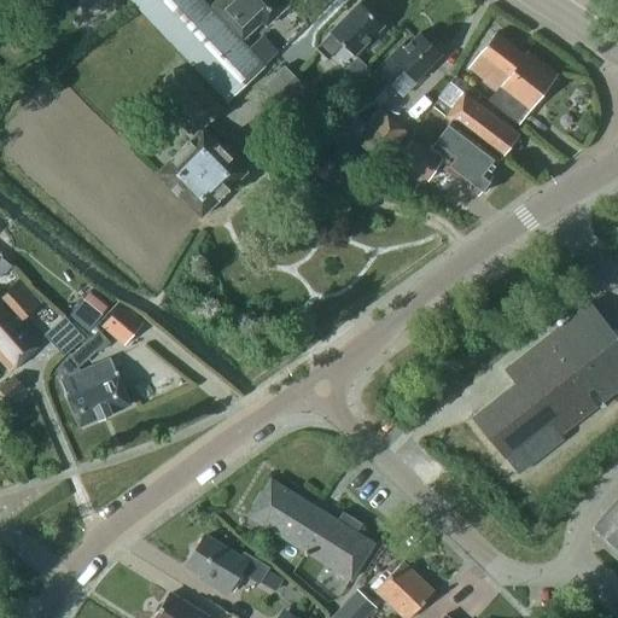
[(129,0),(203,79),(225,101),(264,65),(240,41),(261,22),(266,27),(287,6),(281,0),(216,0),(209,7),(202,0),(129,0)]
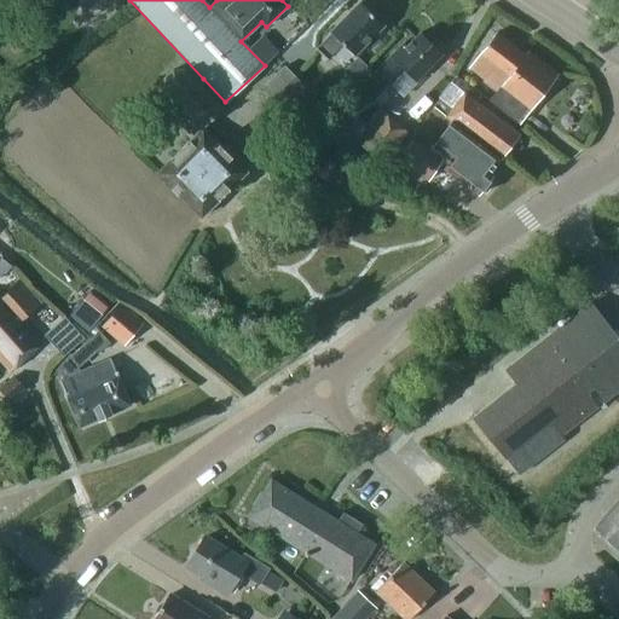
[(331,34),(317,50),(328,61),(342,45),(354,56),(383,25),(381,23),(382,21),(376,16),(374,17),(359,3),(330,33),(331,34)]
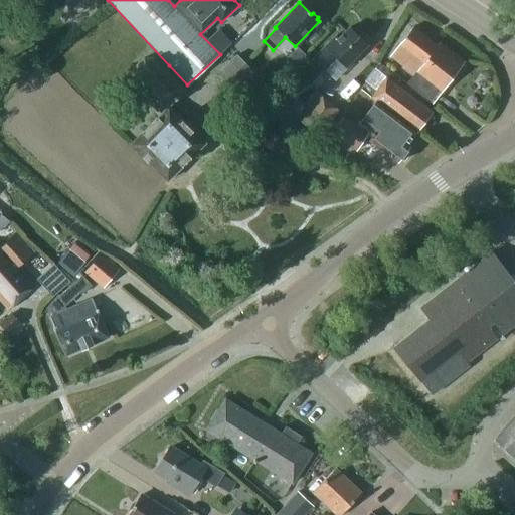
[(389,55),(402,65),(413,74),(407,82),(432,103),(464,62),(435,39),(432,42),(412,26),(389,55)]
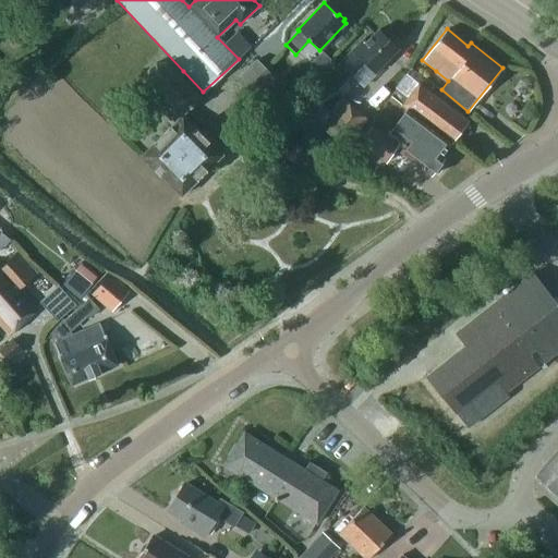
[(378,29),(367,41),(363,37),(337,64),(351,79),(364,64),(374,74),(399,49),(378,29)]
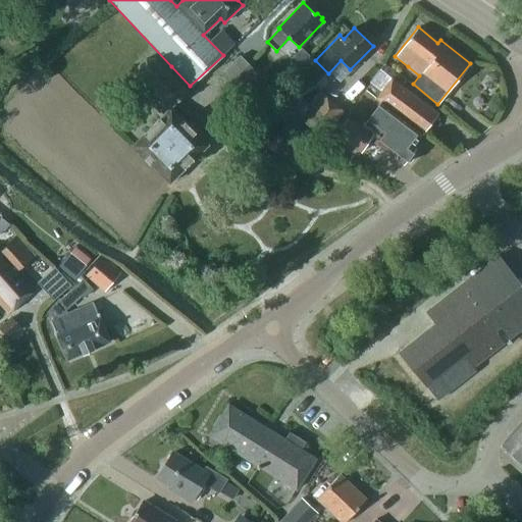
[(222,73),(230,82),(249,64),(240,56),(222,73)]
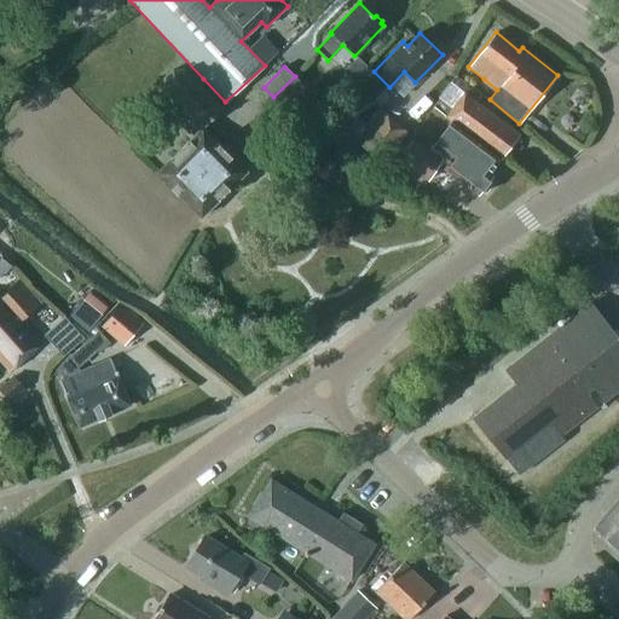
[(184,70),(173,70),(163,79),(163,90),(181,108),(169,120),(190,140),(177,154),(157,173),(201,217),(247,172),(203,128),(223,109),(184,70)]
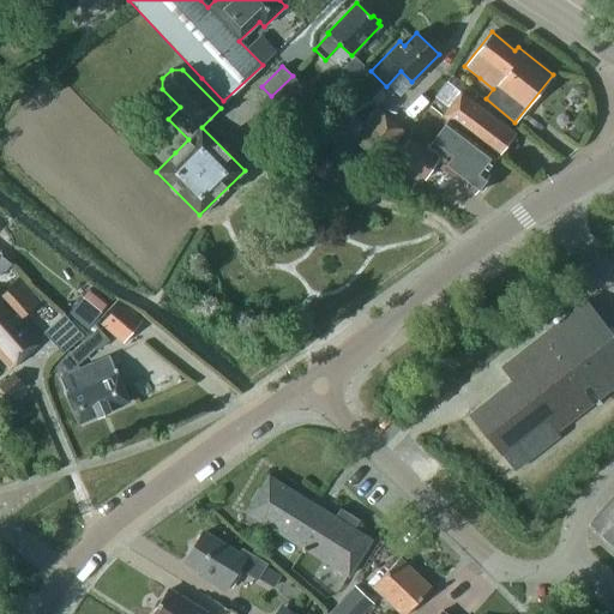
[(271,96),(282,107),(292,97),(302,86),(293,76),(271,96)]
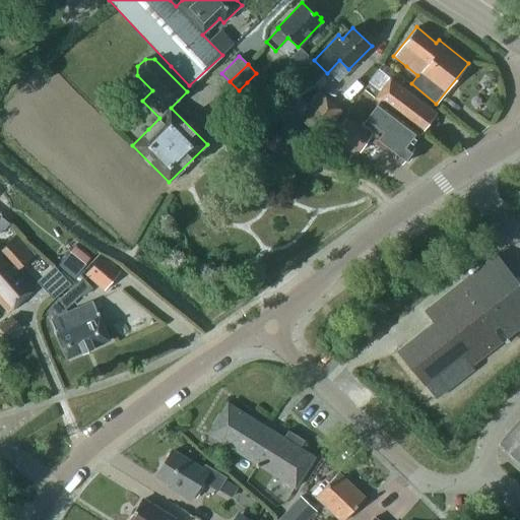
[(258,81),(261,78),(256,73),(247,82),(253,87),(258,81)]
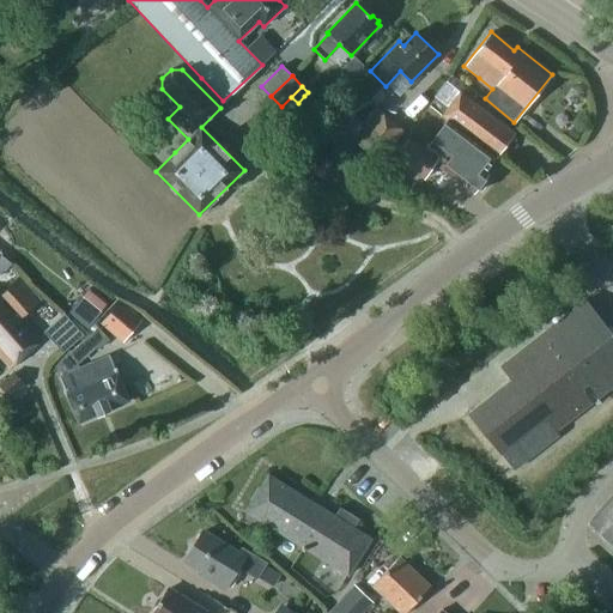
[(448,120),(496,157),(514,134),(460,92),(449,107),(436,97),(430,105),(448,120)]
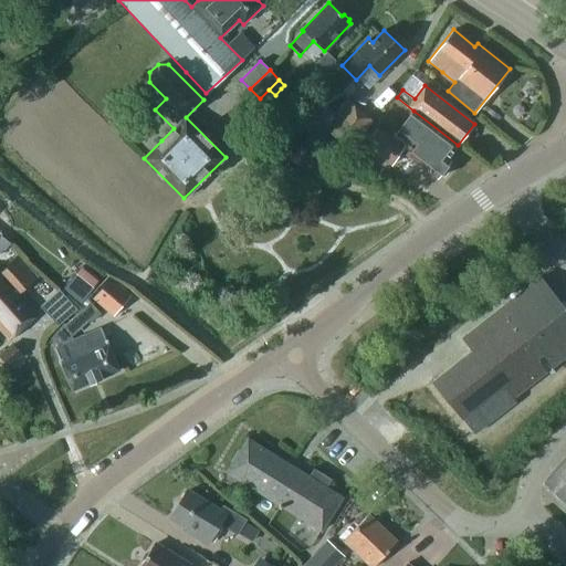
[(326,130),(345,146),(355,133),(359,136),(371,122),(345,100),(335,112),(338,115),(326,130)]
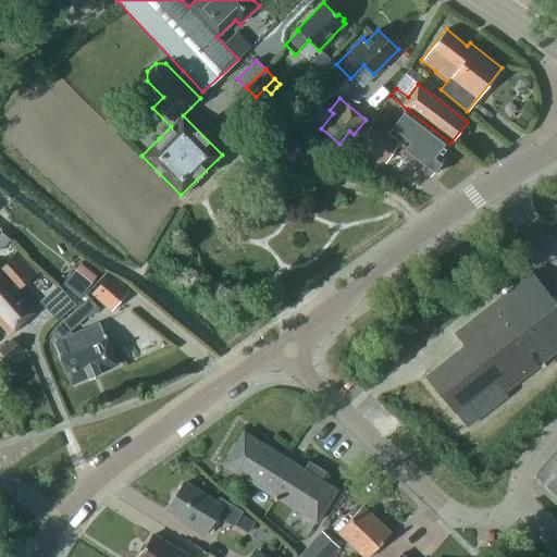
[(450,143),(407,109),(390,132),(404,143),(397,150),(430,175),(431,173),(437,173),(443,165),(442,165),(441,160),(443,158),(441,157),(450,143)]
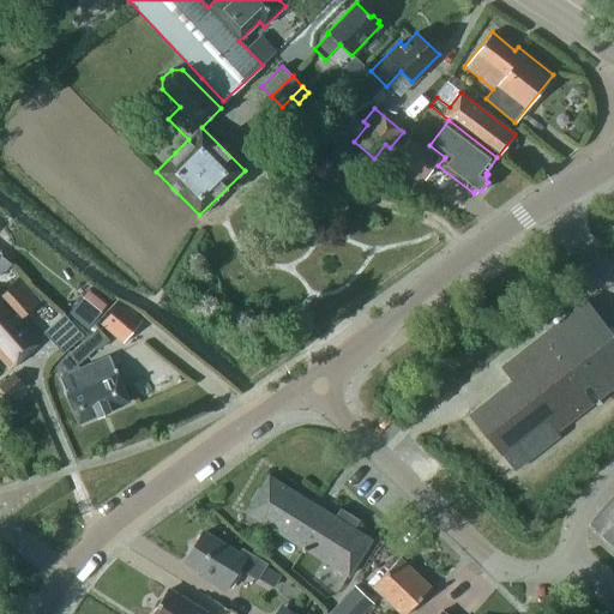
[(395,160),(425,179),(438,158),(409,139),(395,160)]
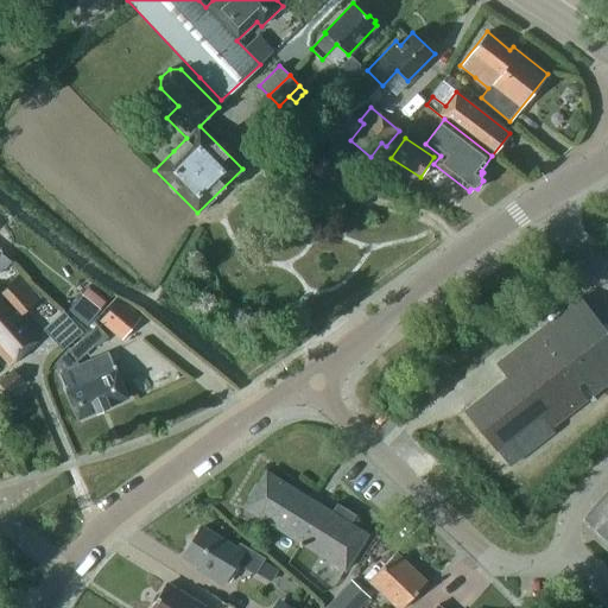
[(0,270),(5,268),(11,261),(0,252),(0,270)]
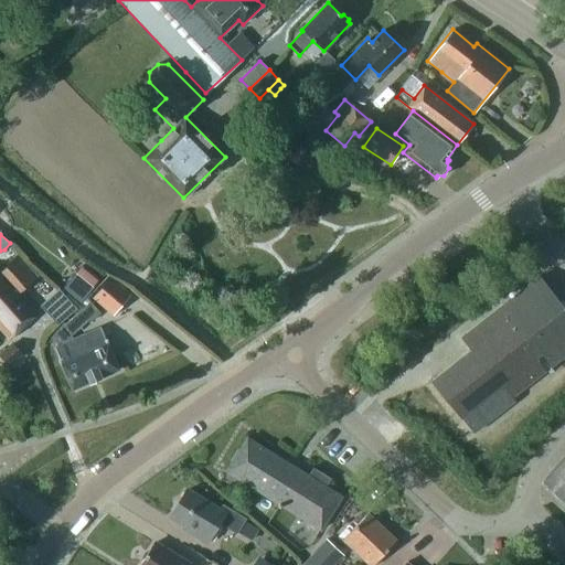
[(0,329),(9,340),(39,312),(21,292),(36,277),(17,256),(0,272),(11,283),(6,287),(0,280),(0,329)]
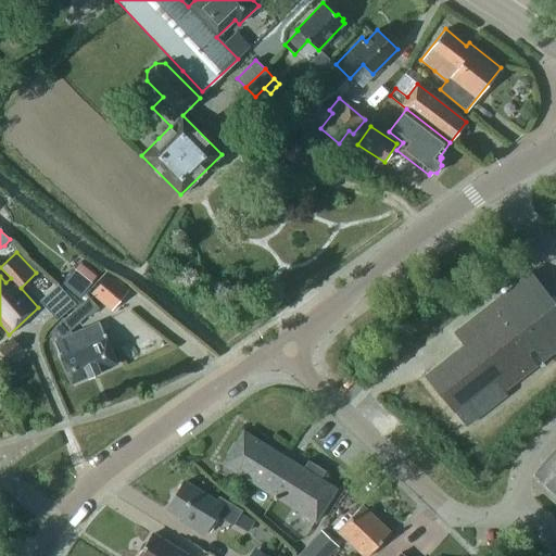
[(96,276),(79,263),(70,275),(86,288),(96,276)]
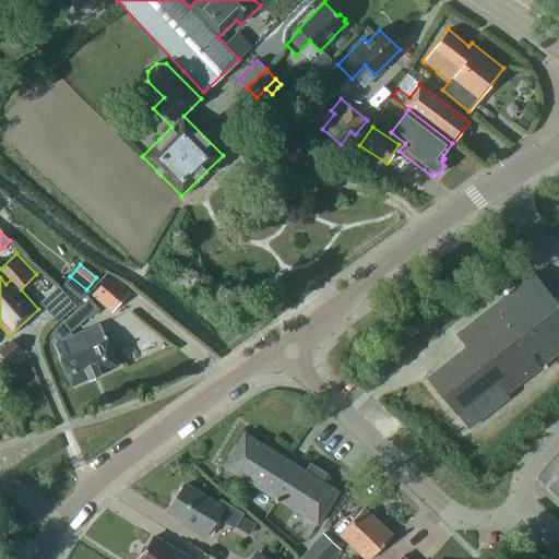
[(91,297),(111,312),(129,289),(108,274),(91,297)]
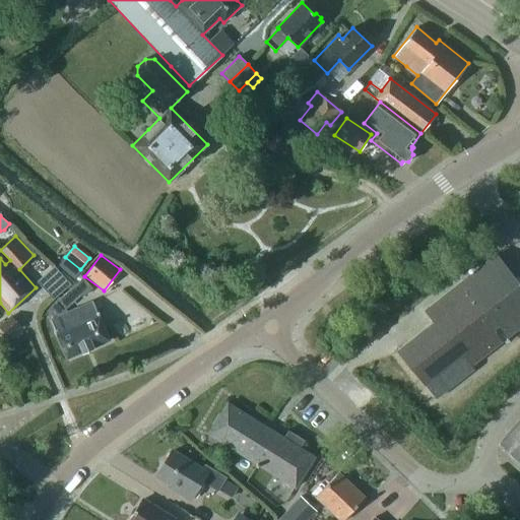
[(496,255),(479,267),(426,310),(434,321),(397,349),(425,384),(426,383),(437,397),(473,369),(470,366),(519,326),(519,275),(516,276),(514,278),(496,255)]
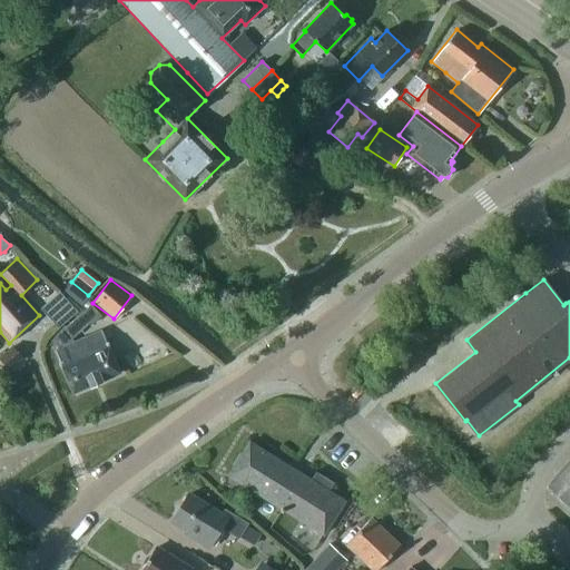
[(51,341),(55,350),(55,351),(72,393),(119,373),(101,330),(74,342),(71,338),(99,311),(91,303),(65,327),(65,326),(51,341)]
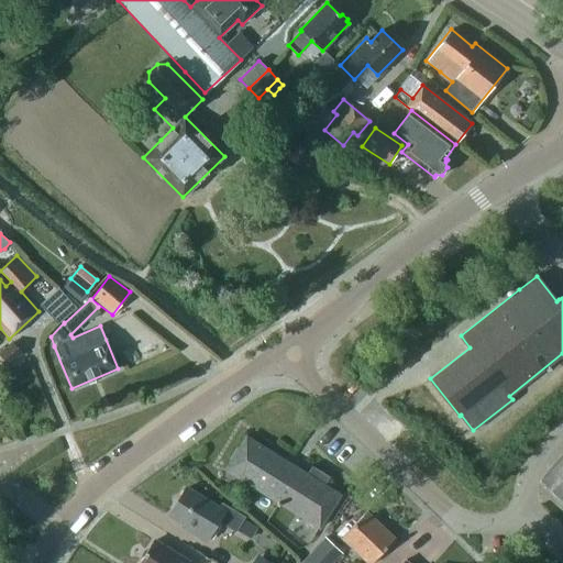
[(0,353),(0,355),(8,365),(22,352),(12,342),(0,353)]
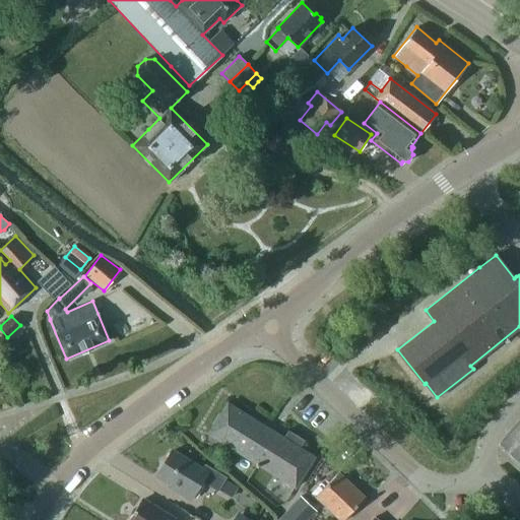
[(250,417),(228,403),(208,434),(295,488),(314,457),(300,448),(305,441),(289,431),(284,439),(272,431),(267,438),(246,425),(250,417)]
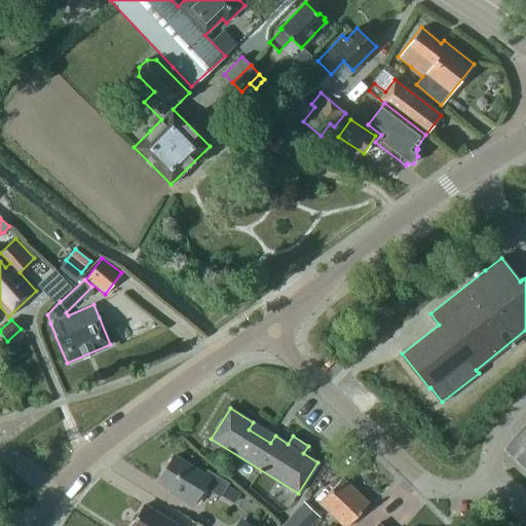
[(174,456),(159,481),(180,493),(178,496),(192,505),(203,487),(221,497),(229,483),(208,470),(204,475),(174,456)]
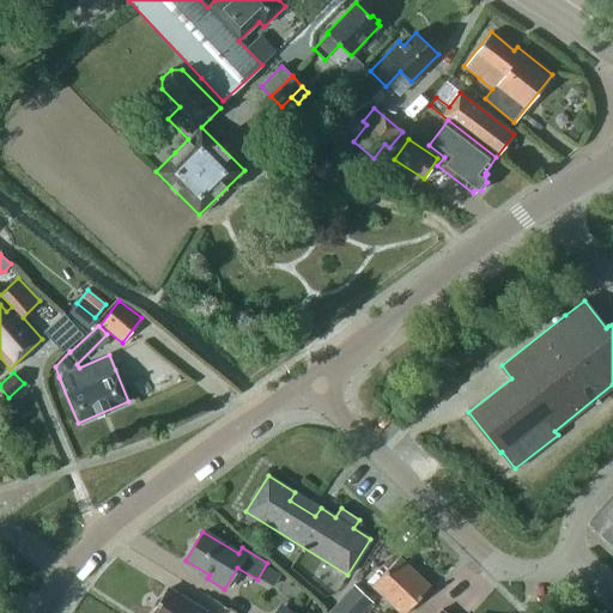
[(399,557),(371,586),(400,612),(405,612),(422,596),(420,595),(429,586),(399,557)]
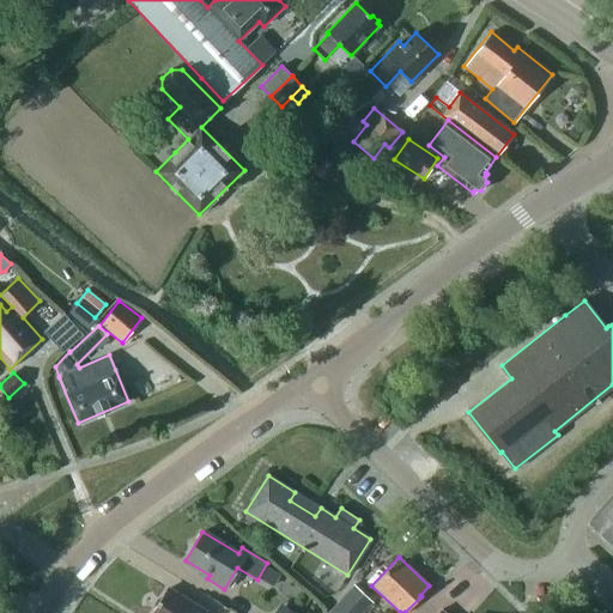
[(327,612),(363,612),(374,602),(354,584),(327,612)]
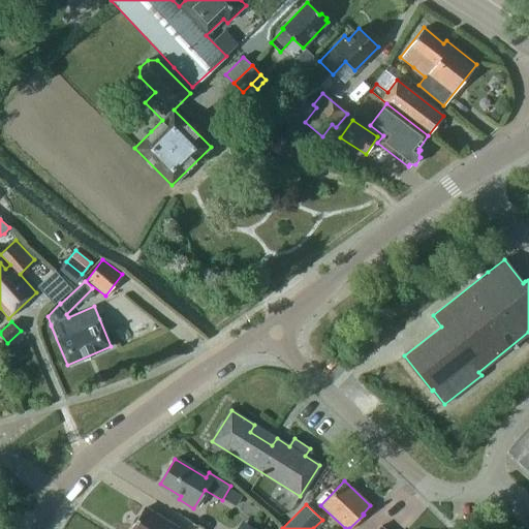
[(177,528),(145,508),(131,528),(177,528)]
